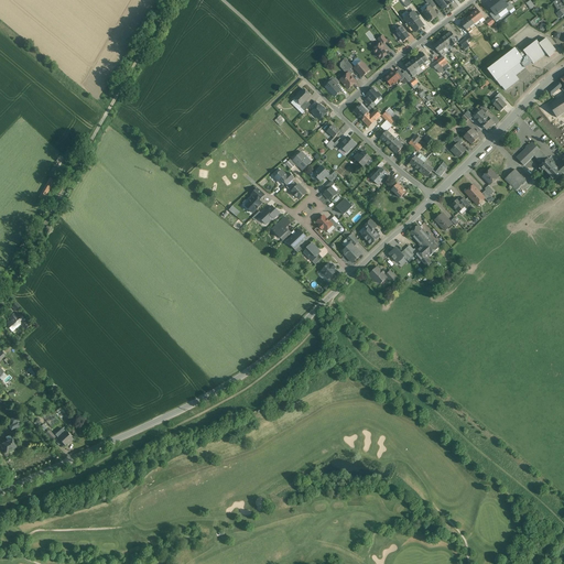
[(436,6),(431,0),(426,0),(425,1),(430,7),(432,9),(436,6)]
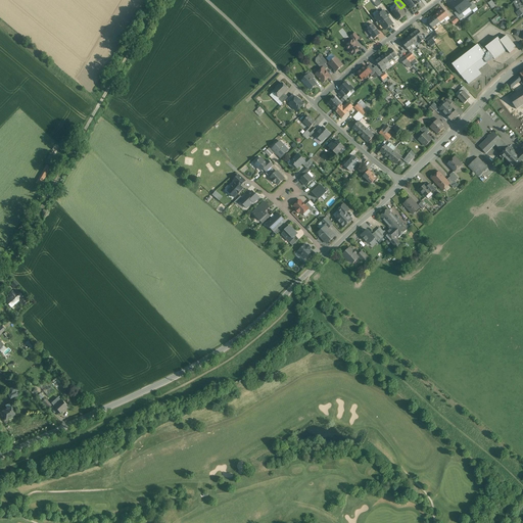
[(403,0),(411,9),(414,7),(415,7),(416,6),(416,5),(418,4),(416,0),(403,0)]
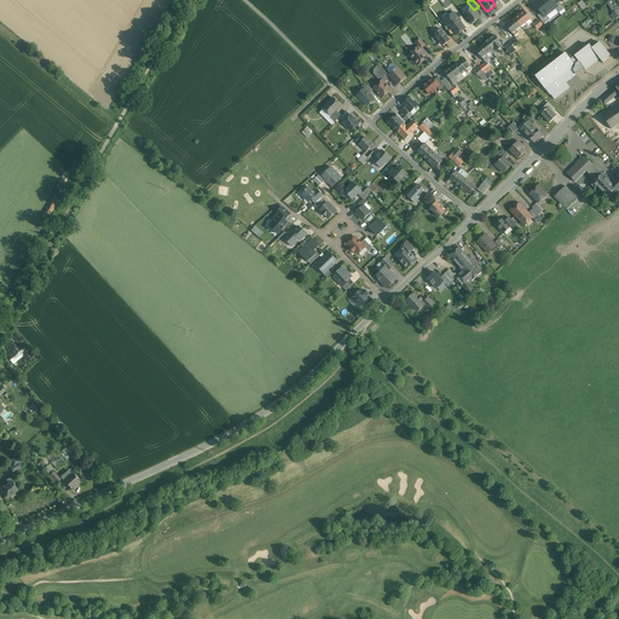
[(557,7),(551,0),(538,0),(533,4),(544,17),(557,7)]
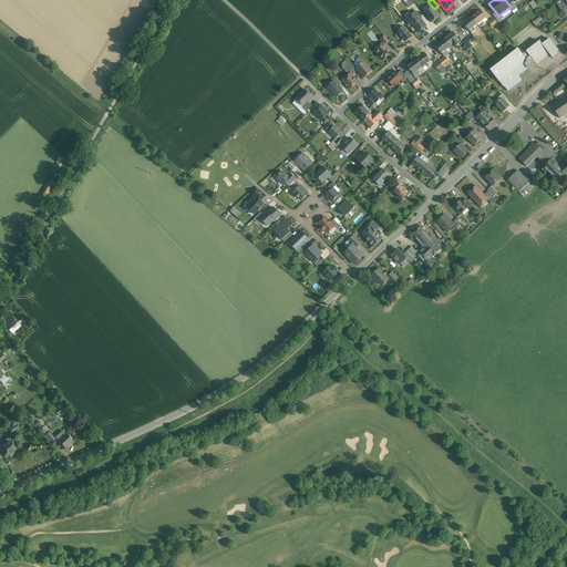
[(566,0),(559,0),(560,0),(557,2),(562,11),(565,9),(566,9),(566,8),(566,0)]
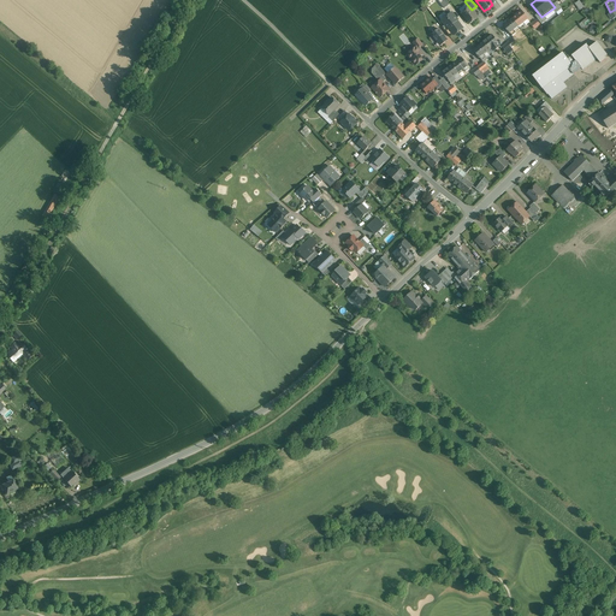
[(469,7),(462,13),(469,24),(478,17),(472,10),(469,7)]
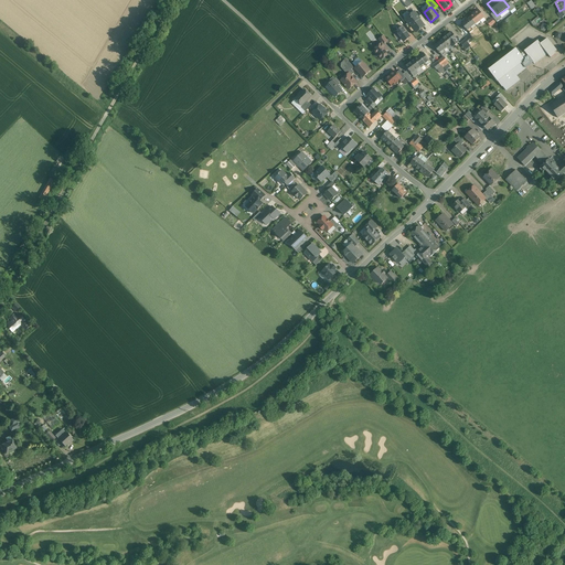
[(479,10),(470,17),(476,24),(480,21),(482,23),(486,21),(483,18),(484,18),(479,10)]
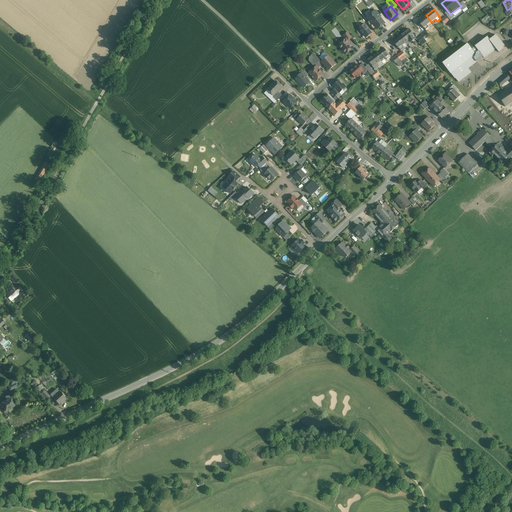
[(381,17),(376,11),(367,17),(372,24),(373,23),(377,30),(385,24),(380,18),(381,17)]
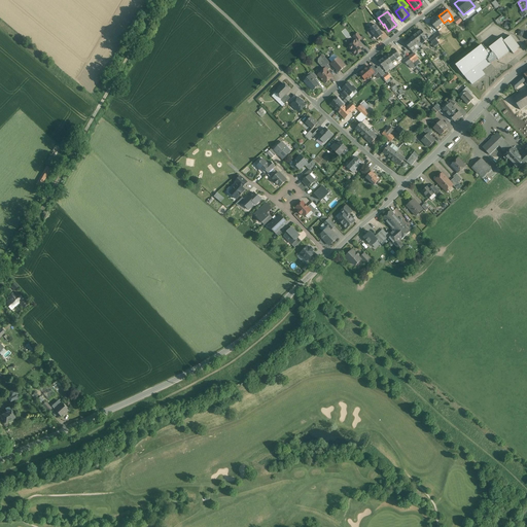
[(438,15),(430,22),(435,29),(436,29),(438,31),(442,29),(440,26),(444,23),(438,15)]
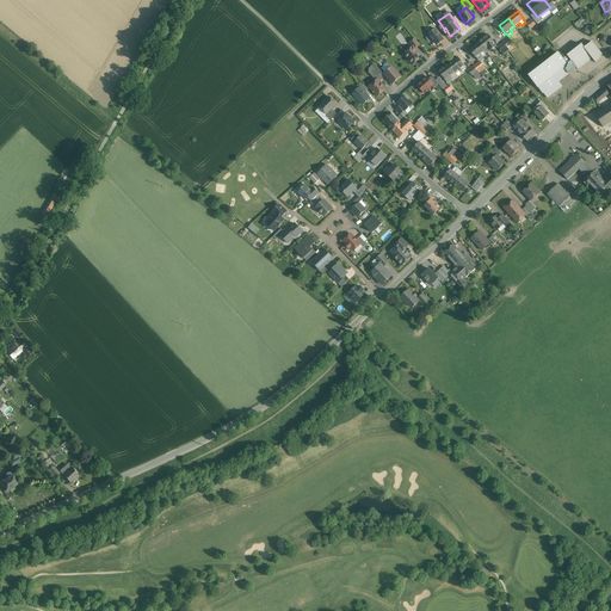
[(436,29),(429,34),(437,45),(444,41),(436,29)]
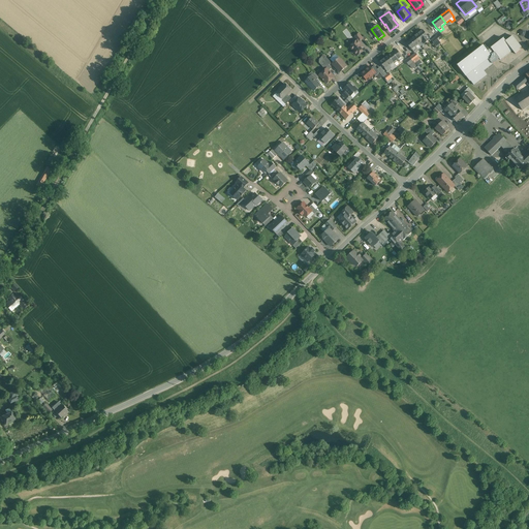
[(423,30),(414,37),(419,43),(424,40),(426,42),(430,40),(428,37),(423,30)]
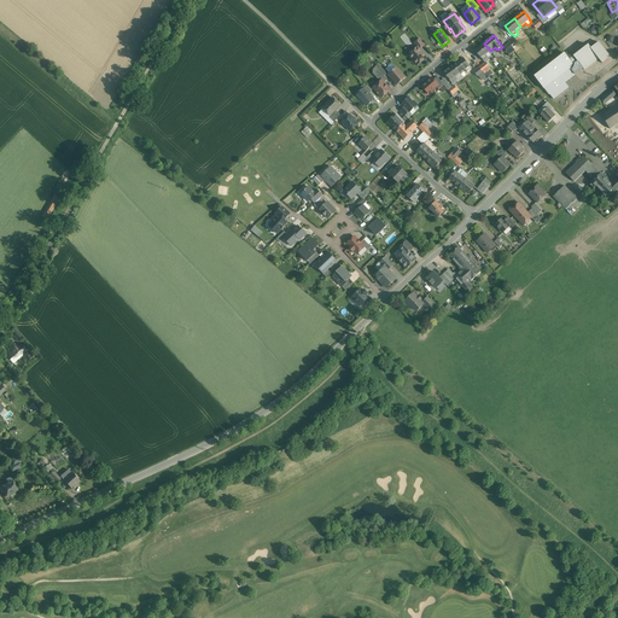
[(520,46),(514,39),(509,44),(513,48),(514,47),(517,50),(520,46)]
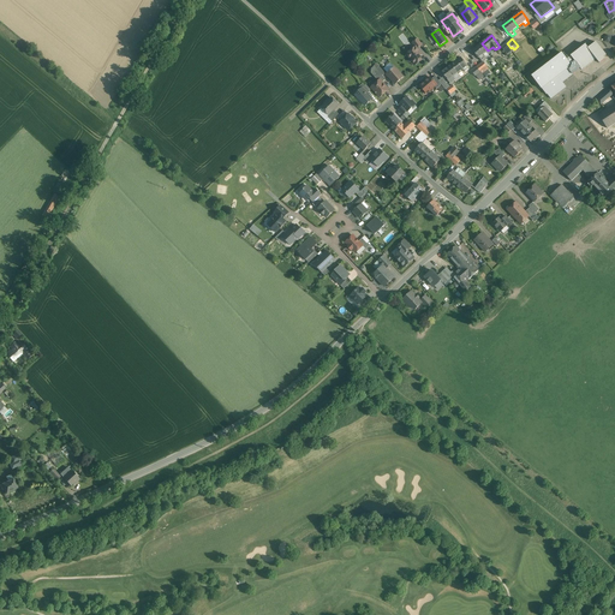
[(488,51),(482,43),(482,42),(472,51),(479,58),(482,61),(485,58),(483,54),(488,51)]
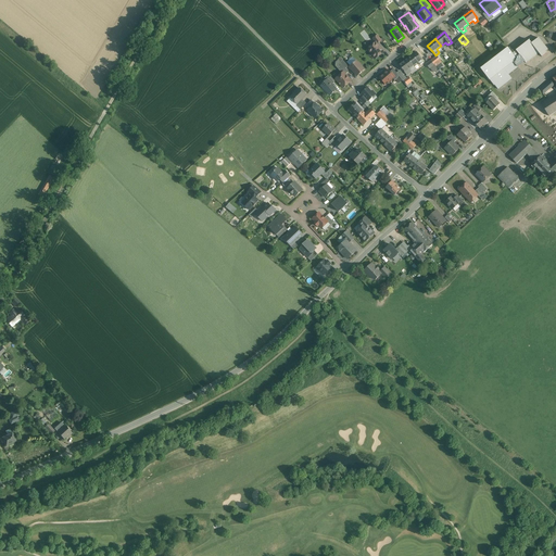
[(377,45),(376,42),(368,49),(375,59),(383,52),(377,45)]
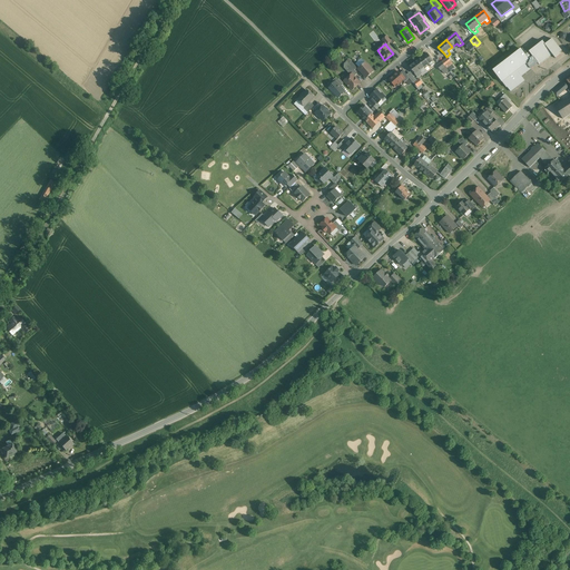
[(548,43),(536,52),(533,49),(529,52),(538,64),(548,56),(553,51),(548,43)]
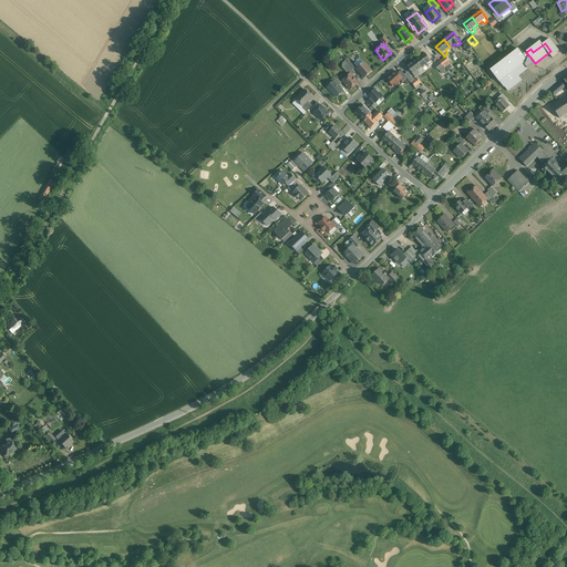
[(518,49),(491,71),(500,82),(504,88),(504,86),(508,91),(522,81),(518,76),(531,66),(527,61),(523,54),(518,49)]
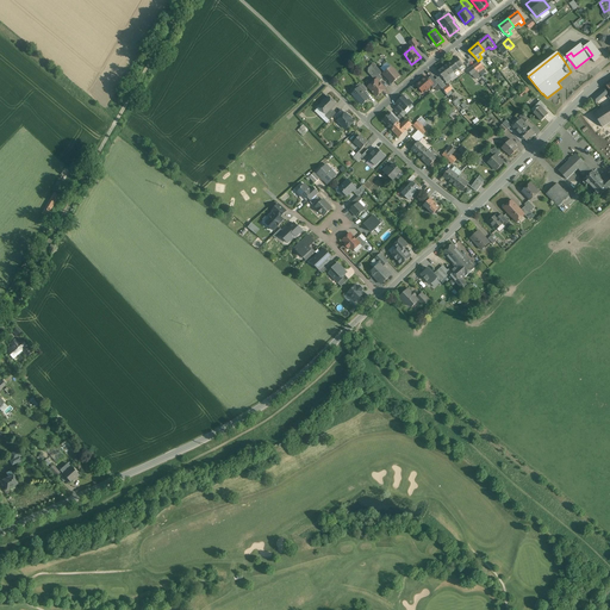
[(576,68),(566,56),(562,58),(567,66),(571,72),(576,68)]
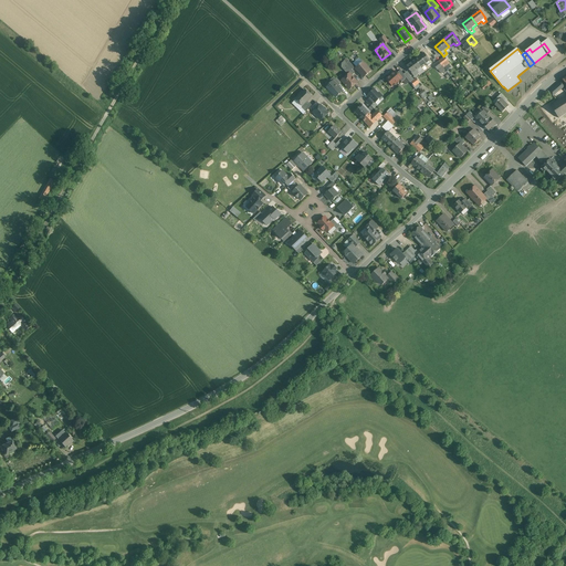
[(429,61),(423,53),(416,60),(421,67),(426,63),(428,66),(431,64),(429,61)]
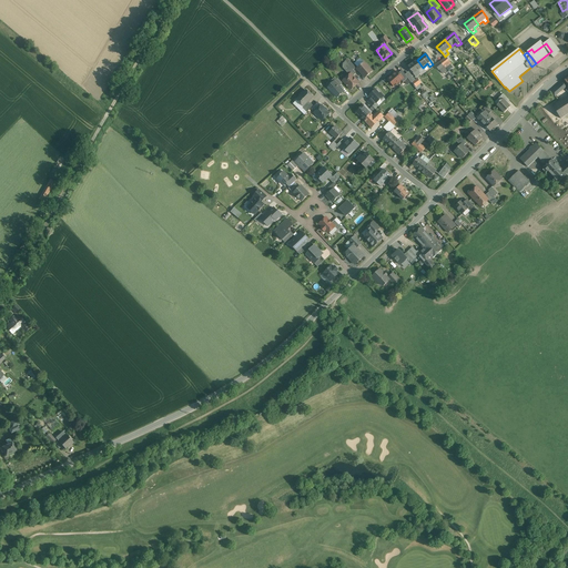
[(446,58),(440,62),(444,67),(445,68),(452,63),(446,58)]
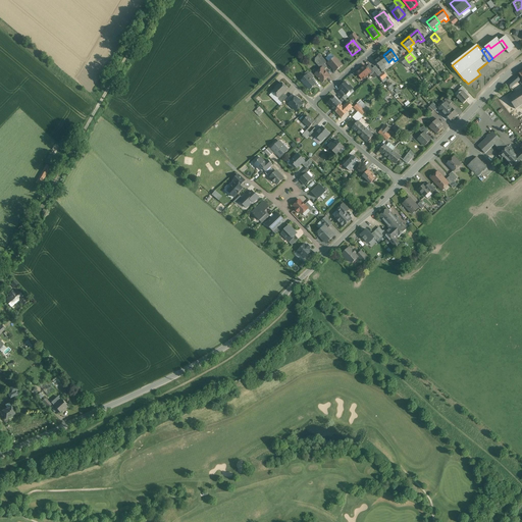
[(383,55),(375,61),(380,68),(380,67),(382,69),(385,67),(383,65),(388,62),(383,55)]
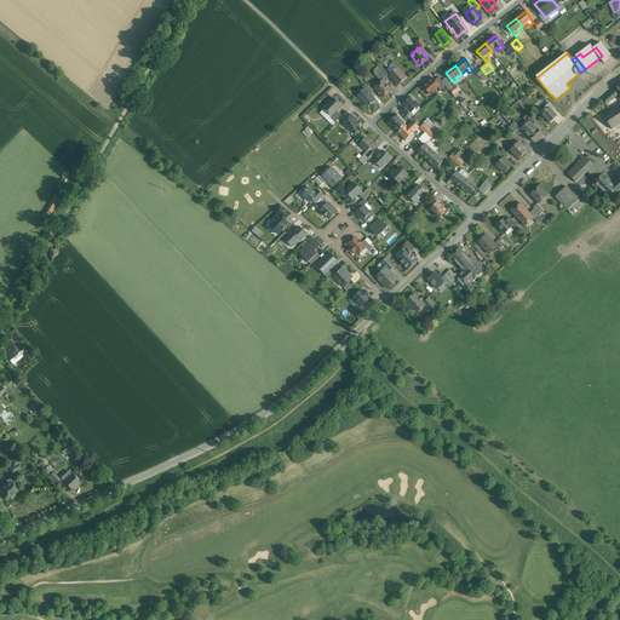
[(402,73),(401,70),(400,70),(397,68),(390,75),(399,85),(406,78),(402,74),(402,73)]
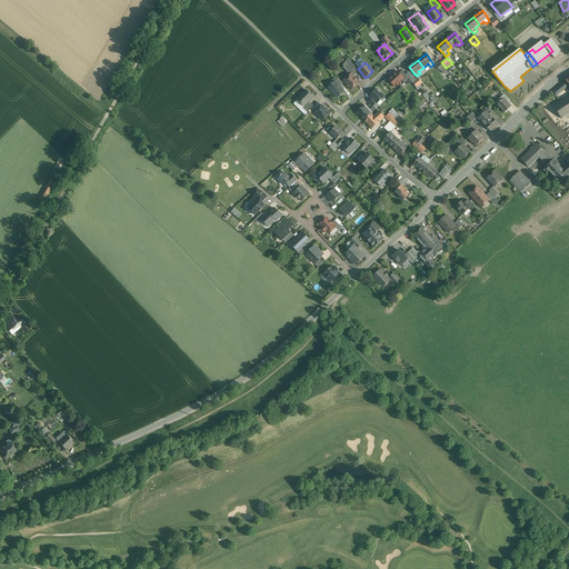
[(350,67),(346,70),(350,76),(351,75),(353,77),(357,73),(353,70),(350,67)]
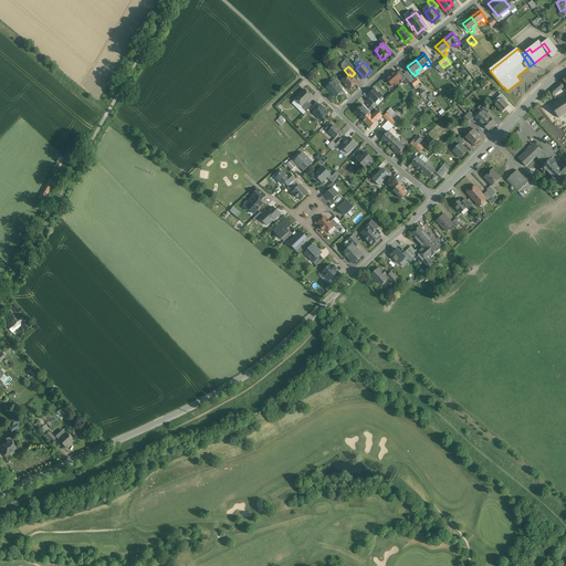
[(405,75),(400,71),(397,73),(401,77),(400,80),(402,82),(407,77),(405,75)]
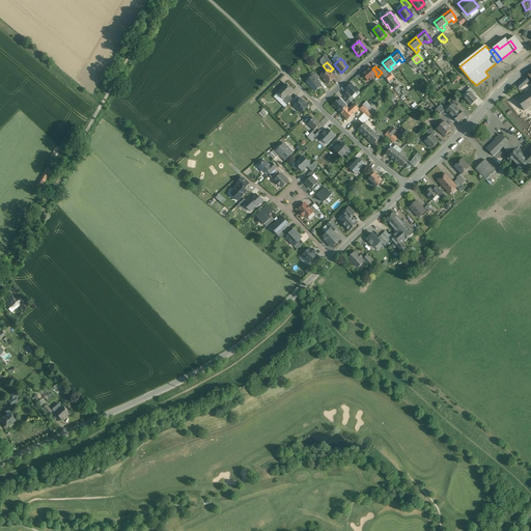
[(371,67),(363,75),(365,77),(365,78),(366,78),(369,80),(375,75),(376,73),(372,68),(371,67)]
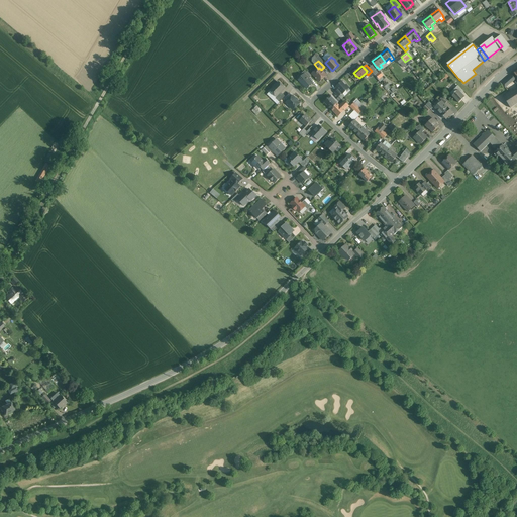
[(378,74),(373,67),(370,69),(372,71),(375,76),(376,75),(378,74)]
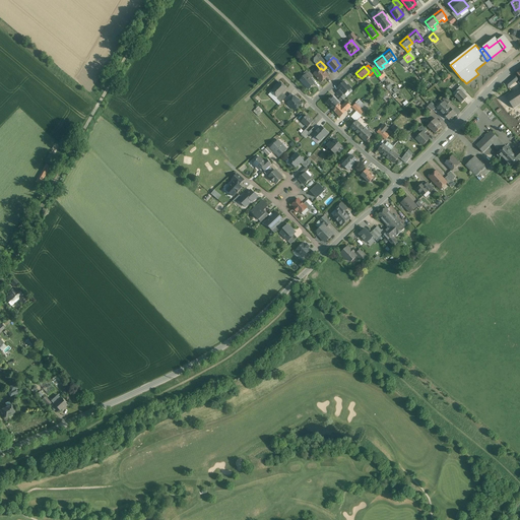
[(323,70),(321,68),(320,69),(314,74),(321,82),(329,76),(323,70)]
